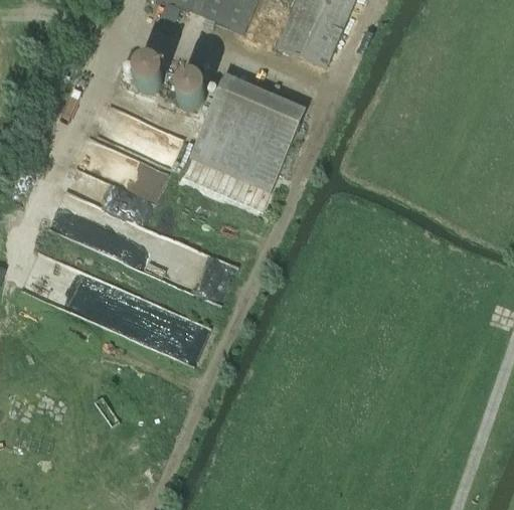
[(154,0),(241,33),(254,0),(297,0),(276,47),(325,67),(354,0),(154,0)]
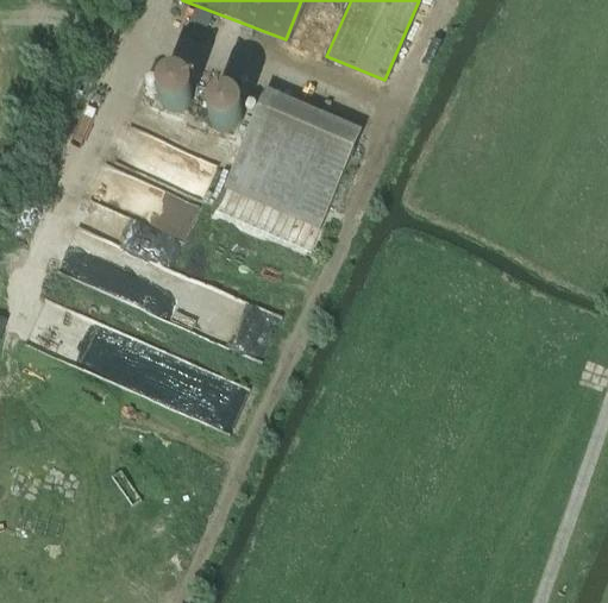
[(187,27),(204,33),(211,18),(193,11),(187,27)]
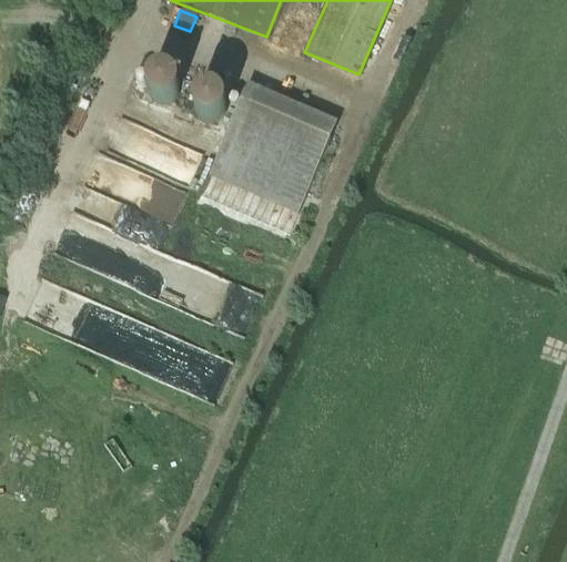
[(180,73),(152,64),(142,92),(170,102),(180,73)]
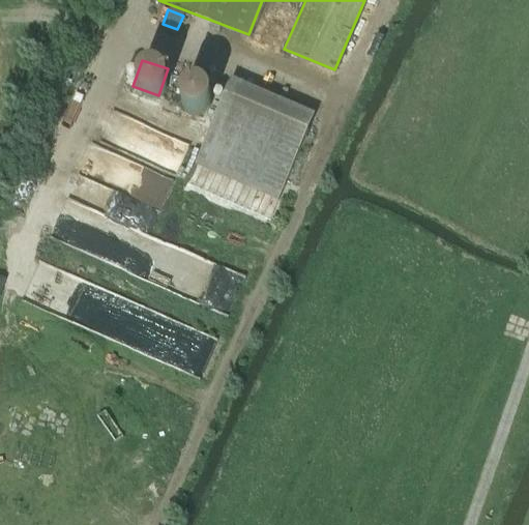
[(182,108),(209,105),(206,79),(179,82),(182,108)]
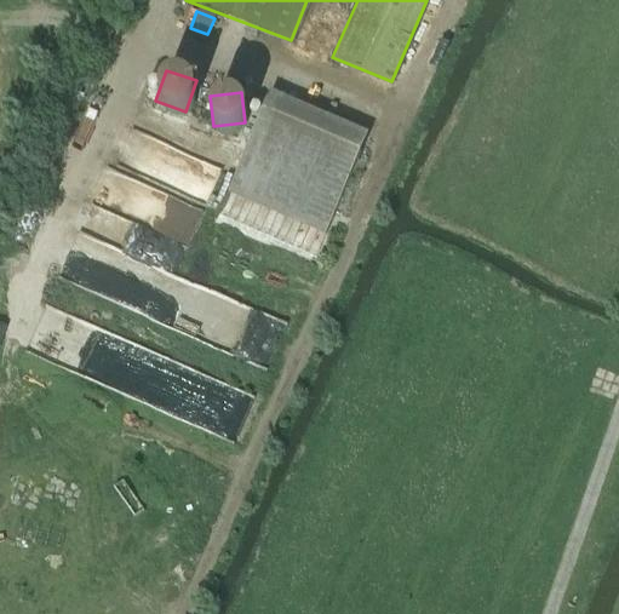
[(262,108),(228,188),(325,230),(360,150),(262,108)]
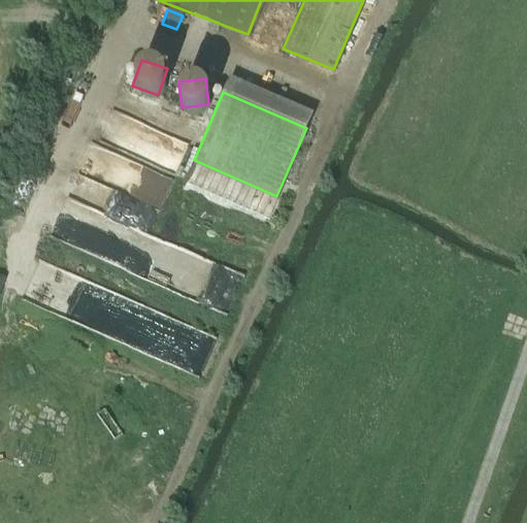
[(76,172),(51,236),(228,306),(242,271),(131,227),(141,200),(136,199),(130,216),(117,210),(120,200),(116,199),(111,209),(97,203),(105,184),(76,172)]
